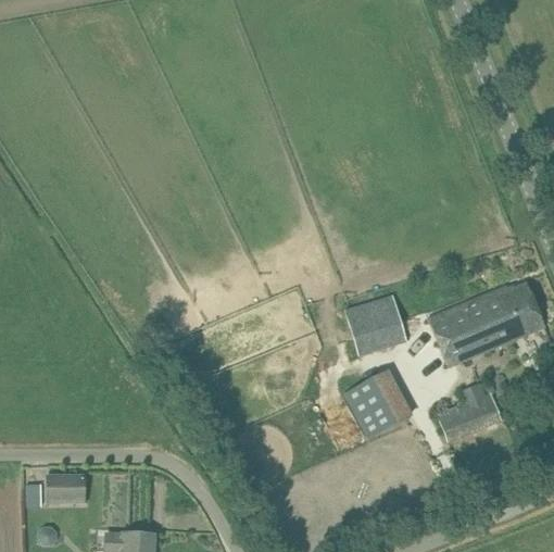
[(507,284),(488,292),(429,316),(450,365),(545,325),(527,280),(510,288),(507,284)]
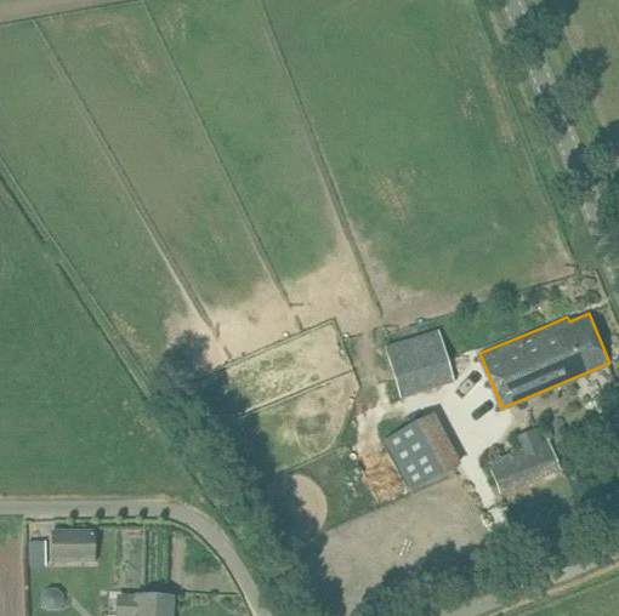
[(439,329),(387,344),(402,393),(454,377),(439,329)]
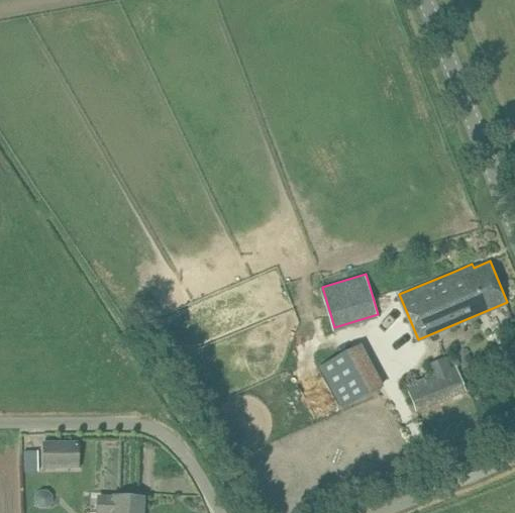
[(359,340),(319,360),(341,405),(382,385),(359,340)]
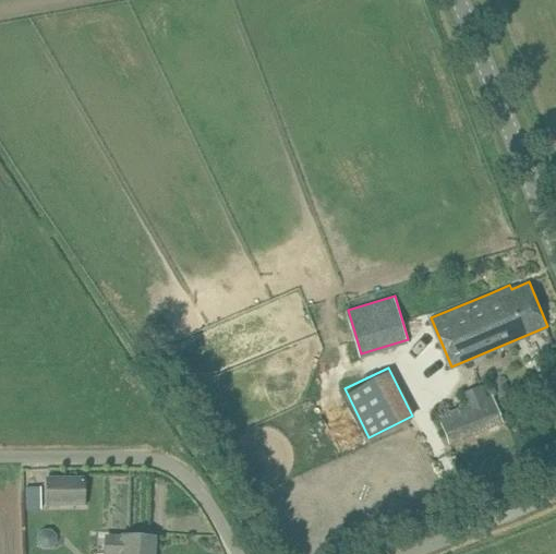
[(493,393),(440,413),(450,440),(504,419),(493,393)]
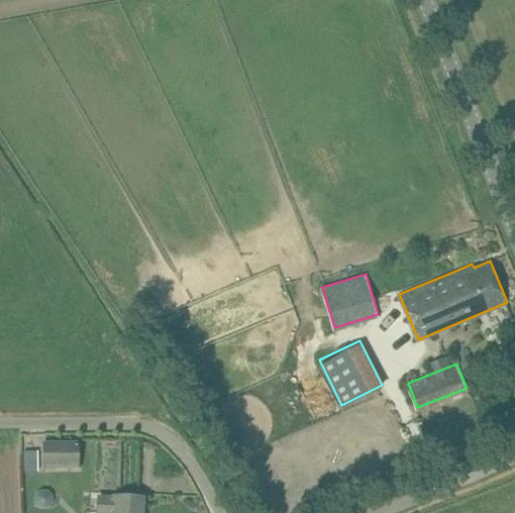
[(83,465),(84,440),(46,439),(46,464),(83,465)]
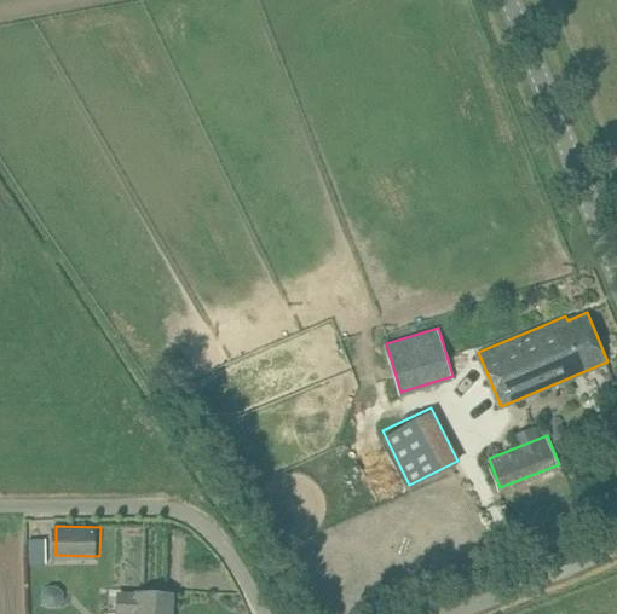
[(64,590),(58,584),(50,584),(44,590),(44,600),(51,606),(59,604),(65,598),(64,590)]
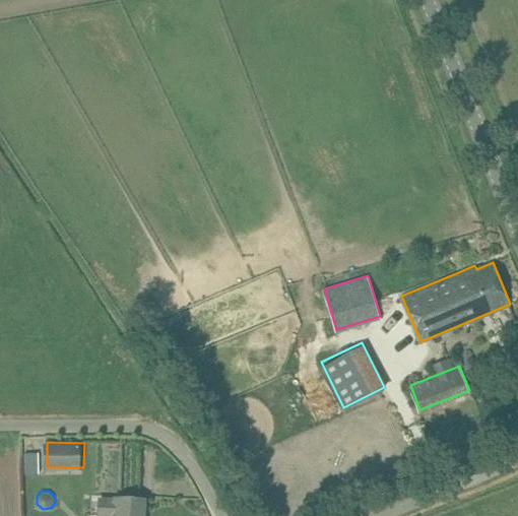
[(115,515),(143,515),(145,499),(117,497),(117,499),(101,498),(100,514),(116,515),(115,515)]
